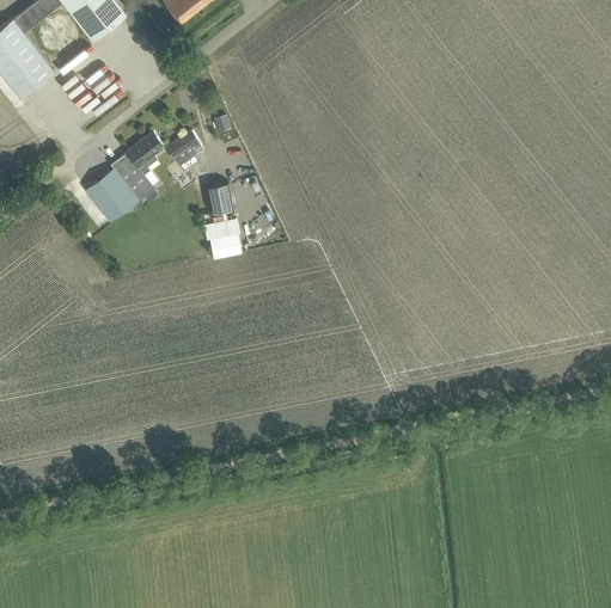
[(37,0),(0,29),(0,73),(19,99),(54,73),(23,34),(62,4),(57,0),(37,0)]
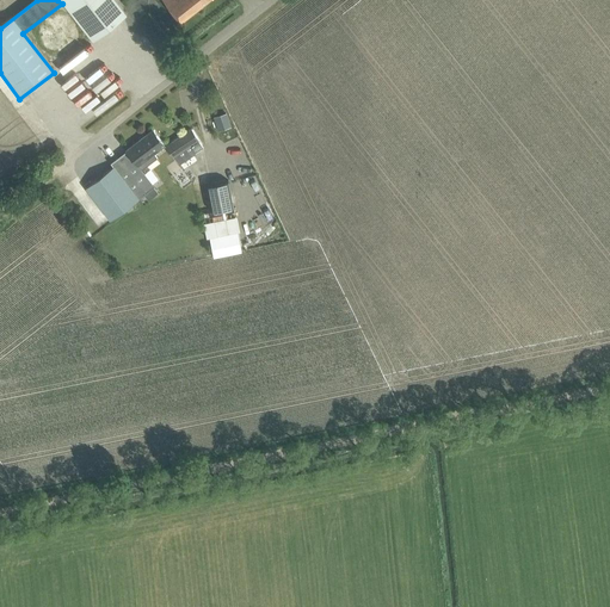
[(92,43),(127,17),(112,0),(57,0),(62,4),(92,43)]
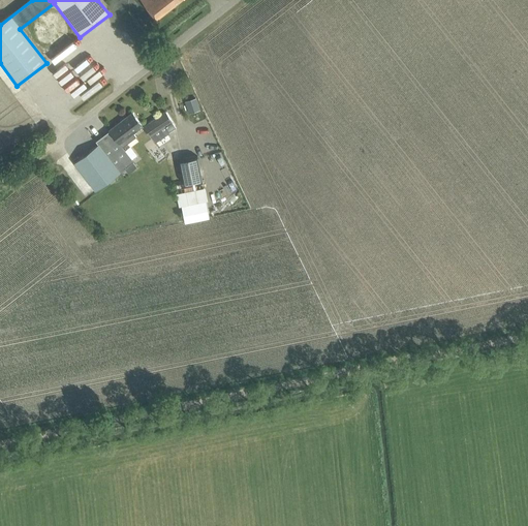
[(141,0),(138,1),(154,20),(156,22),(174,8),(183,0),(141,0)]
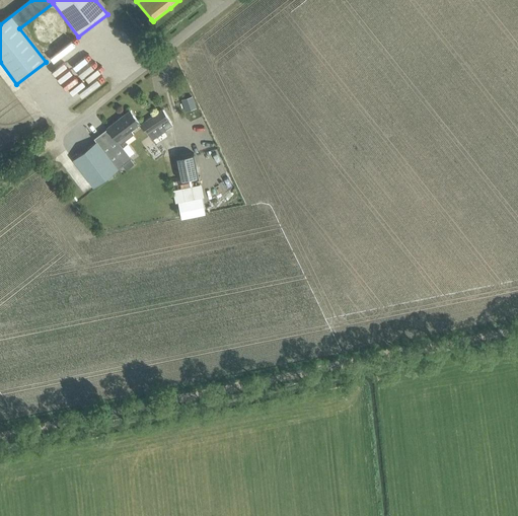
[(66,33),(67,30),(66,26),(65,23),(64,20),(61,17),(59,15),(55,14),(52,13),(49,12),(45,13),(42,14),(39,15),(35,18),(33,20),(31,24),(30,27),(30,30),(30,34),(31,38),(33,41),(35,44),(39,46),(42,48),(46,49),(49,49),(53,49),(56,47),(59,46),(62,44),(64,41),(66,38),(66,33)]
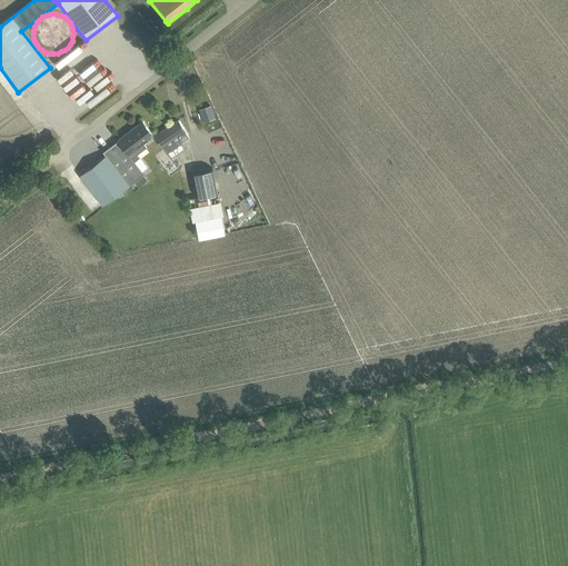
[(87,108),(107,93),(102,88),(89,98),(73,77),(63,83),(68,90),(66,92),(77,108),(83,103),(87,108)]
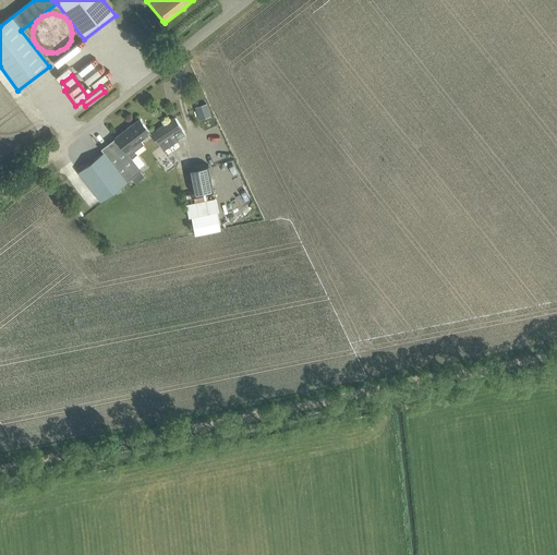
[(196,110),(194,110),(196,116),(207,112),(205,107),(196,110)]
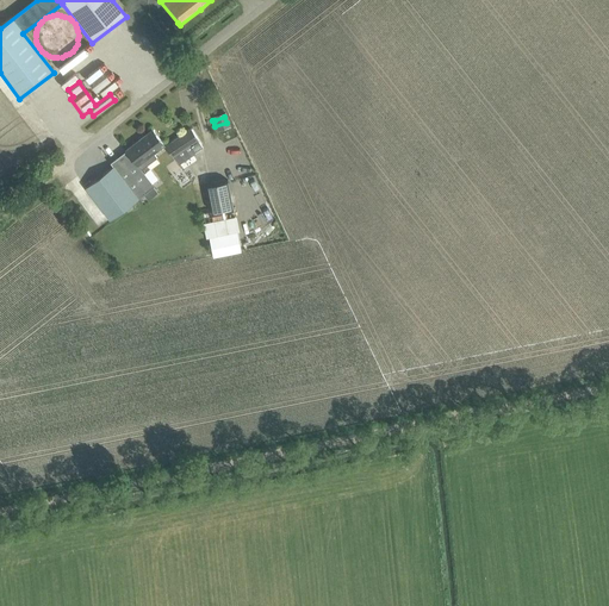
[(176,167),(202,150),(191,132),(165,149),(176,167)]
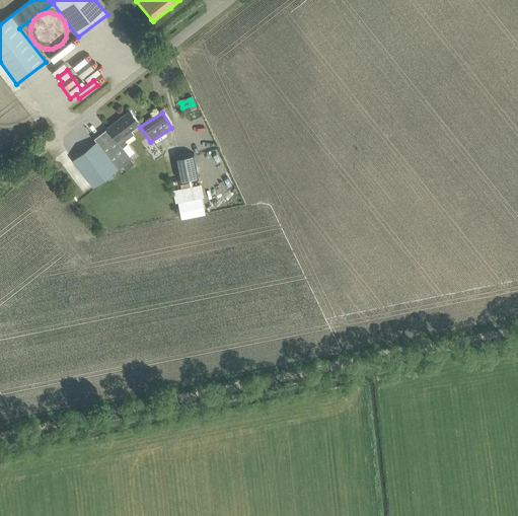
[(129,160),(120,147),(133,137),(130,133),(131,132),(139,126),(129,114),(106,131),(115,140),(106,146),(122,166),(129,160)]
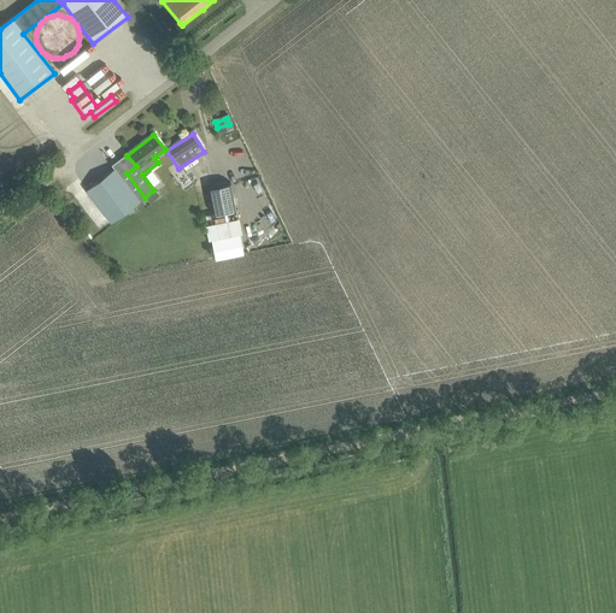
[(113,171),(86,192),(111,224),(128,212),(145,198),(127,174),(118,161),(111,166),(113,171)]
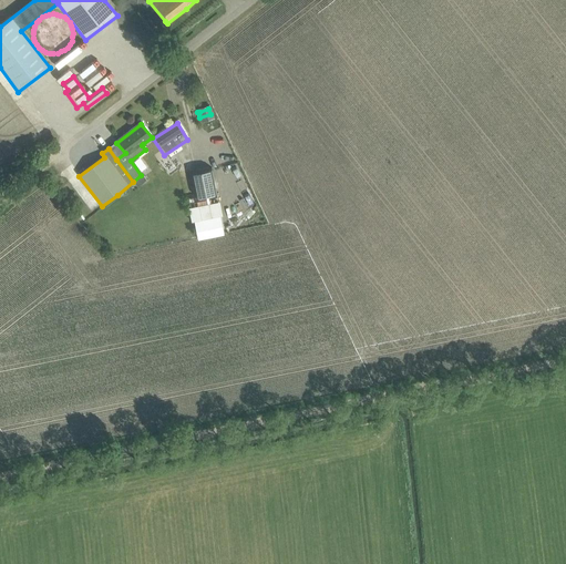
[(211,171),(191,174),(196,200),(216,195),(211,171)]
